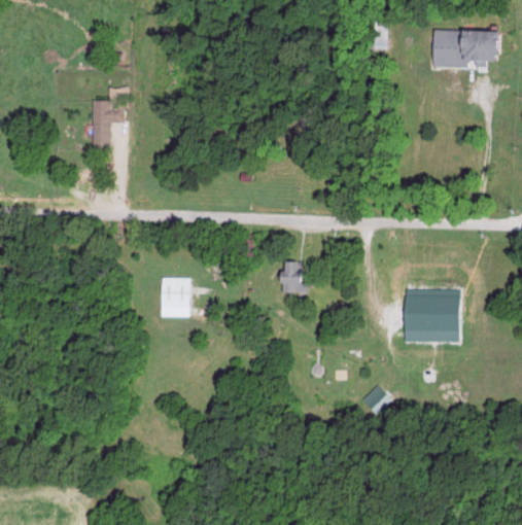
[(433,66),(471,67),(471,66),(487,66),(488,61),(508,62),(509,32),(435,30),(433,66)]
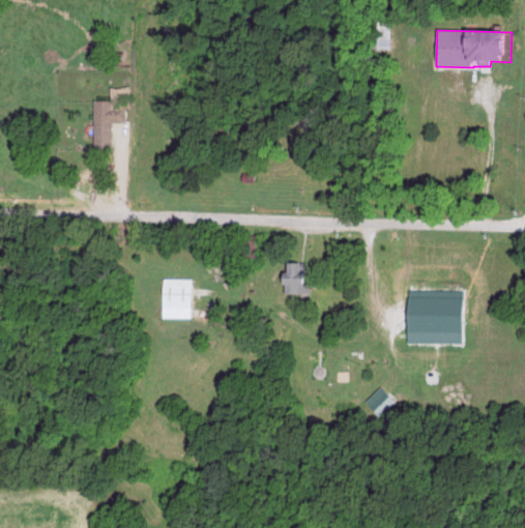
[(92,100),(93,150),(111,150),(111,123),(123,122),(122,97),(127,97),(127,87),(108,87),(108,100),(92,100)]
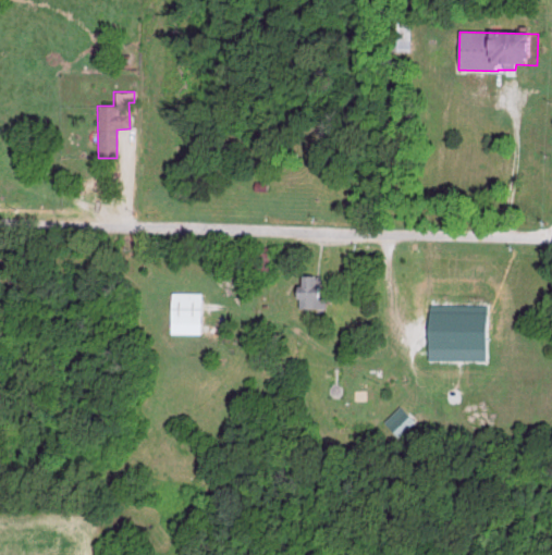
[(323,309),(323,286),(318,286),(318,276),(297,276),(297,286),(294,286),(294,308),(323,309)]
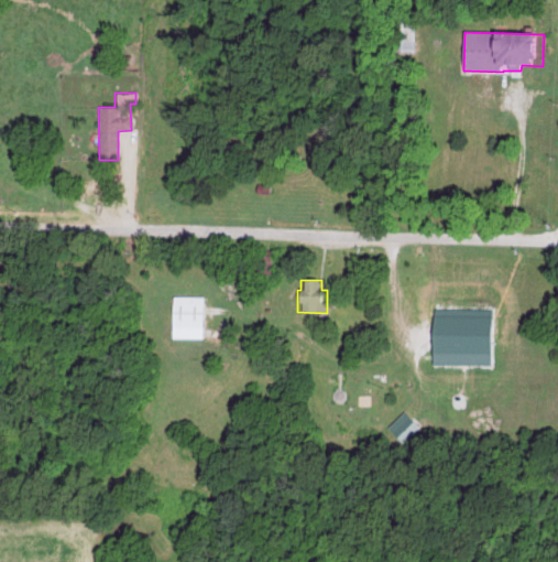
[(205,298),(172,296),(171,338),(204,339),(205,298)]
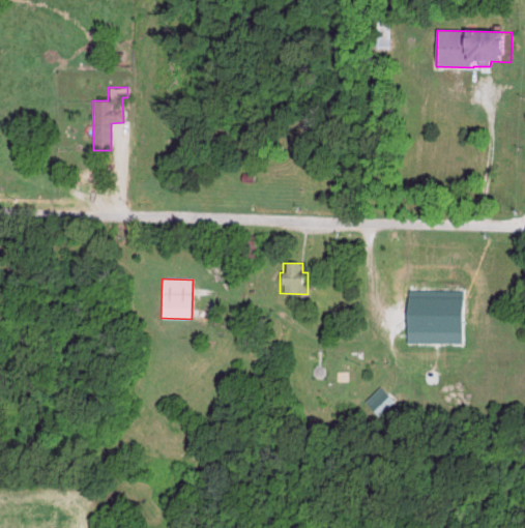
[(409,343),(465,344),(465,291),(406,290),(406,312),(410,312),(409,343)]
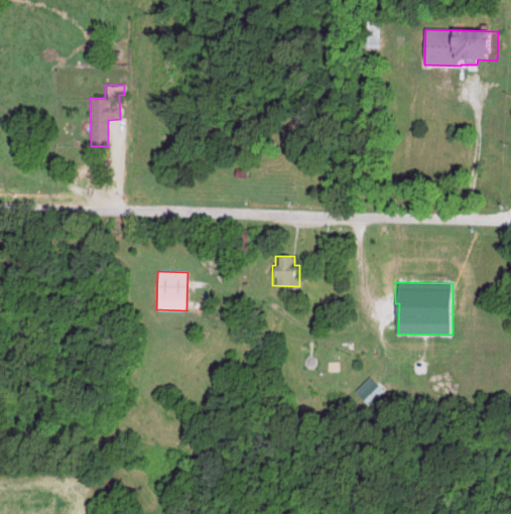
[(355,394),(372,405),(383,387),(366,376),(355,394)]
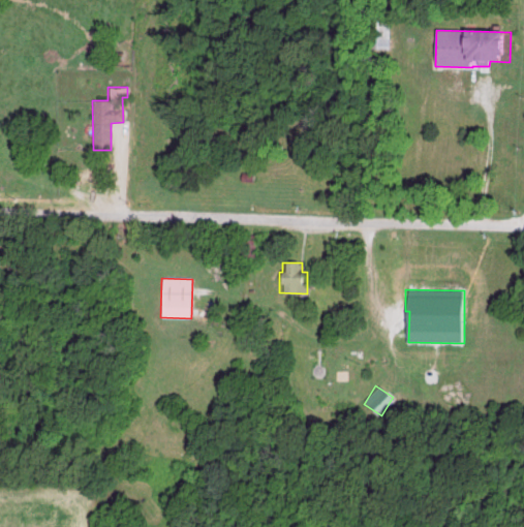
All buildings are outlined.
